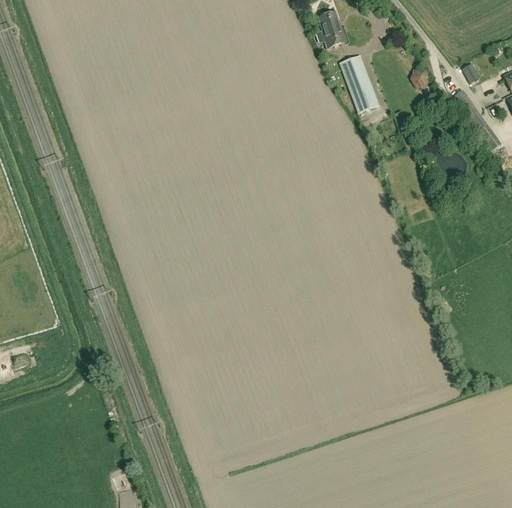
[(335,11),(318,16),(322,30),(321,30),(326,47),(346,40),(341,24),(339,24),(335,11)]
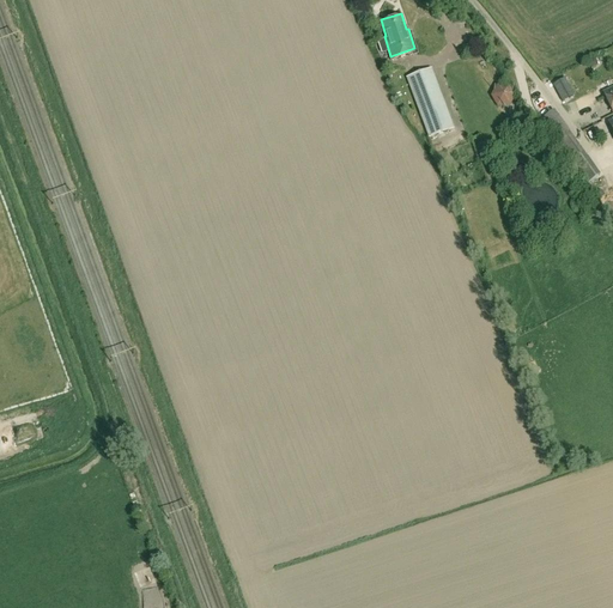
[(587,58),(589,64),(596,61),(593,54),(587,58)]
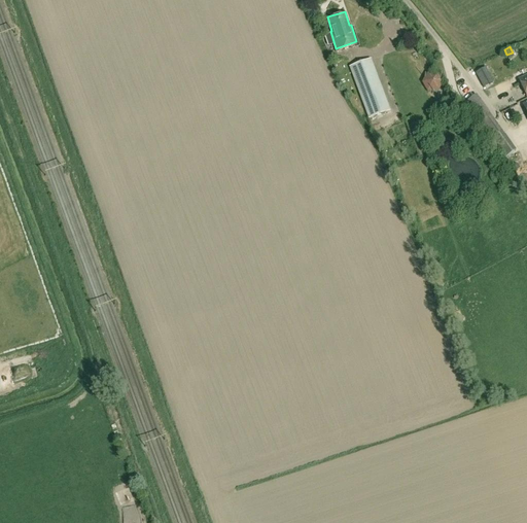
[(389,107),(371,56),(349,64),(367,115),(389,107)]
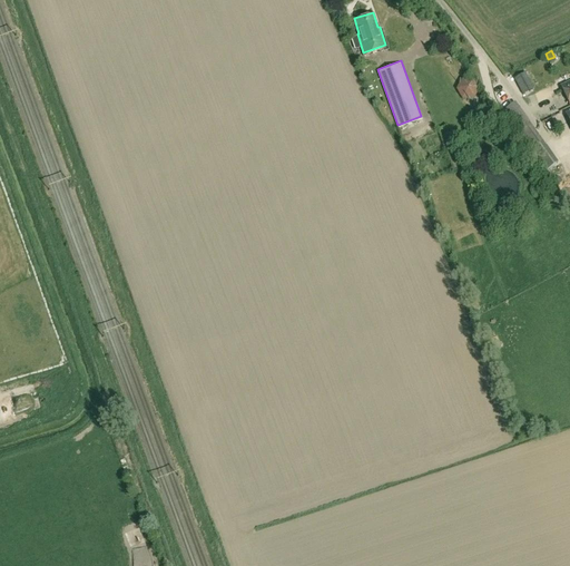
[(474,75),(462,75),(455,86),(461,96),(473,96),(479,86),(474,75)]
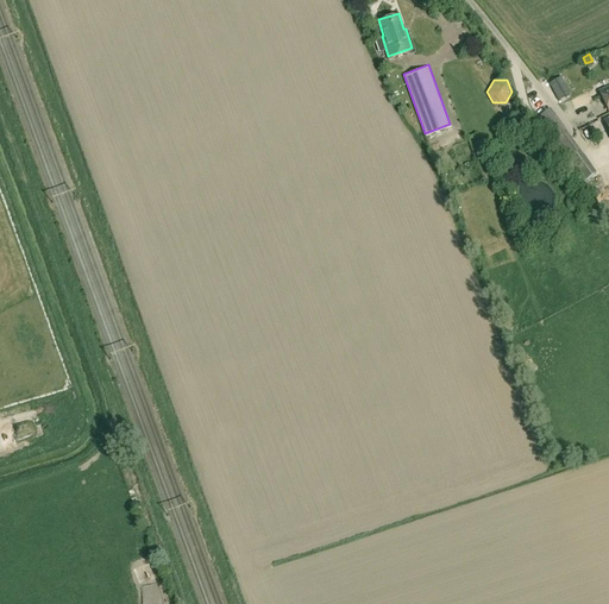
[(608,109),(608,108),(608,82),(598,88),(608,109)]
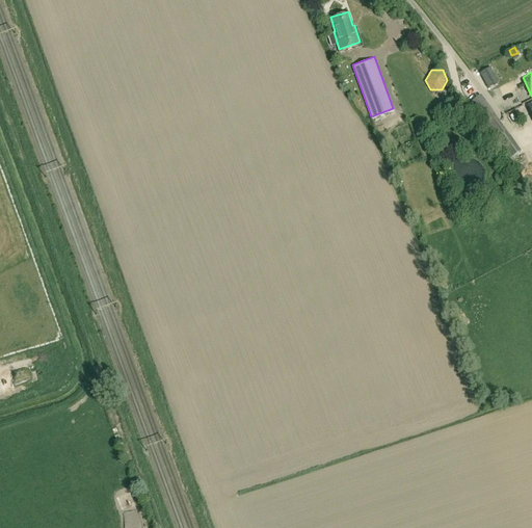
[(501,82),(503,89),(519,84),(515,77),(501,82)]
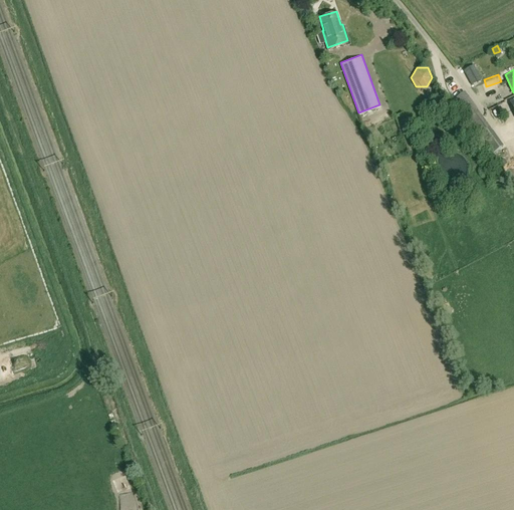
[(62,354),(54,359),(57,364),(65,359),(62,354)]
